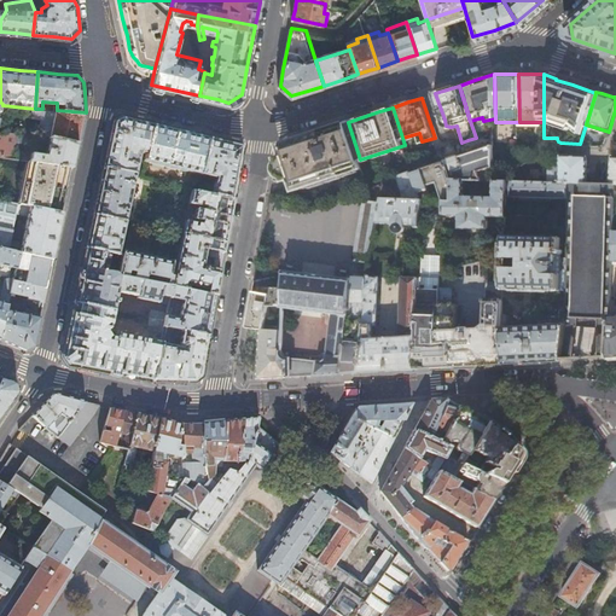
[(57,110),(42,109),(35,109),(34,116),(46,117),(41,134),(52,135),(79,141),(82,128),(86,112),(57,110)]
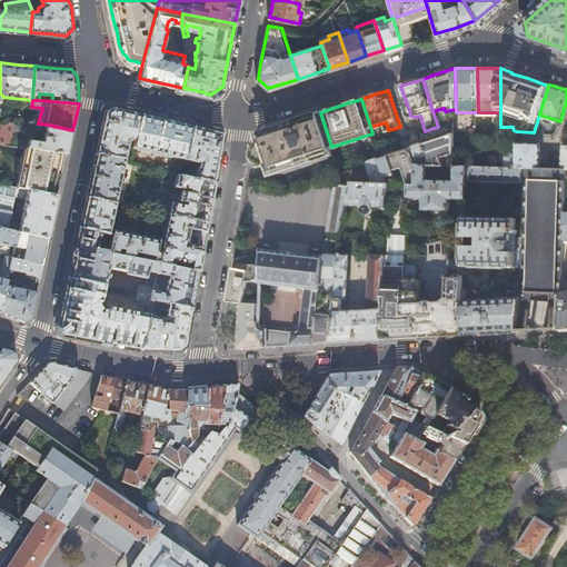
[(137,140),(143,112),(128,109),(112,106),(106,109),(101,129),(97,152),(126,160),(130,138),(137,140)]
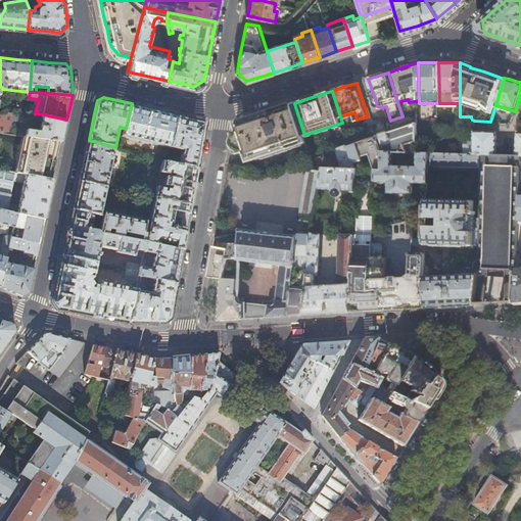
[(155,109),(132,103),(126,129),(124,135),(172,146),(179,114),(155,109)]
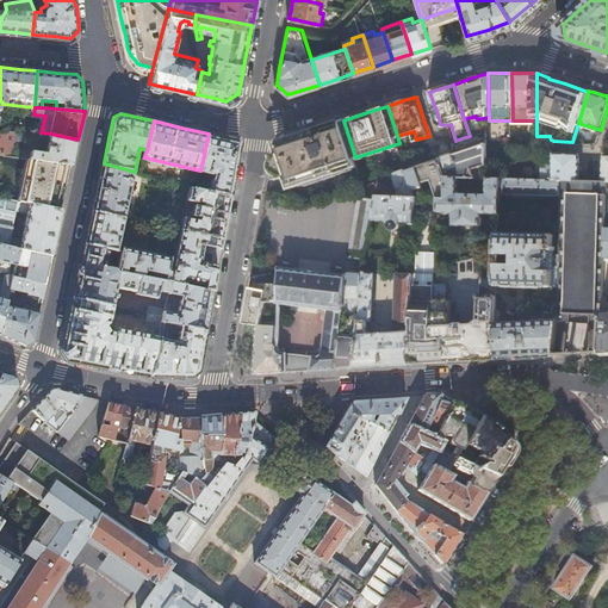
[(355,157),(343,121),(315,129),(291,137),(275,155),(274,160),(272,175),(308,181),(358,165),(355,157)]
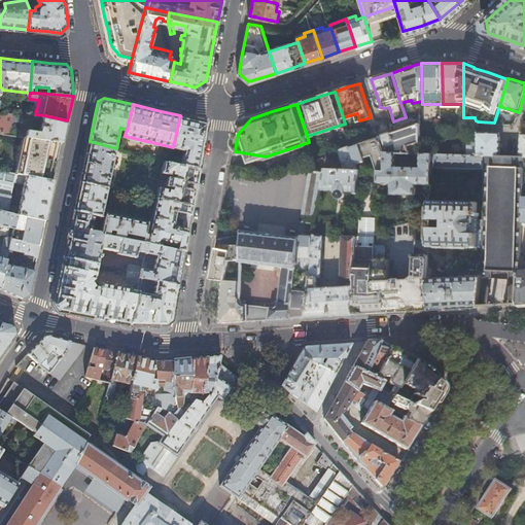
[(26,136),(63,141),(65,132),(67,120),(44,115),(40,131),(16,128),(15,135),(26,136)]
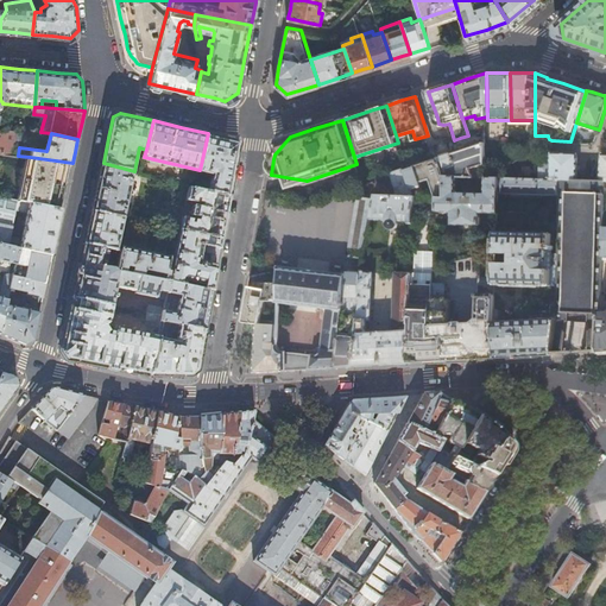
[(222,137),(208,133),(200,170),(214,174),(210,187),(196,183),(195,187),(231,195),(235,168),(240,140),(222,137)]
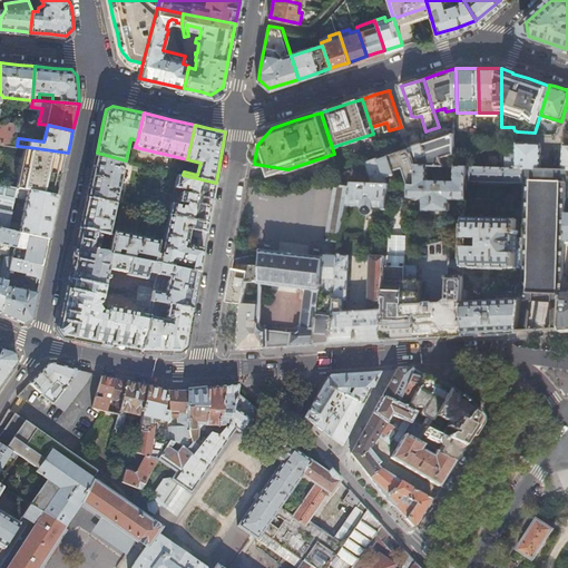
[(413,147),(419,164),(430,164),(457,165),(457,133),(451,135),(450,131),(439,136),(440,138),(426,144),(424,139),(420,140),(412,143),(413,147)]
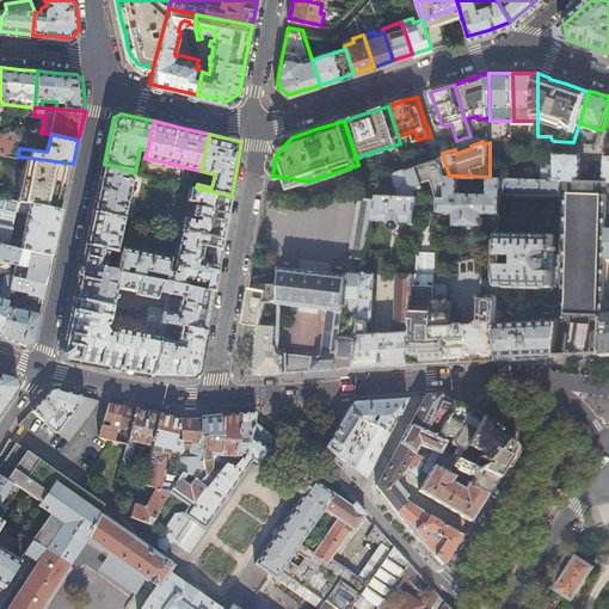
[(558,154),(558,179),(565,179),(584,179),(584,154),(570,153),(570,154),(558,154)]
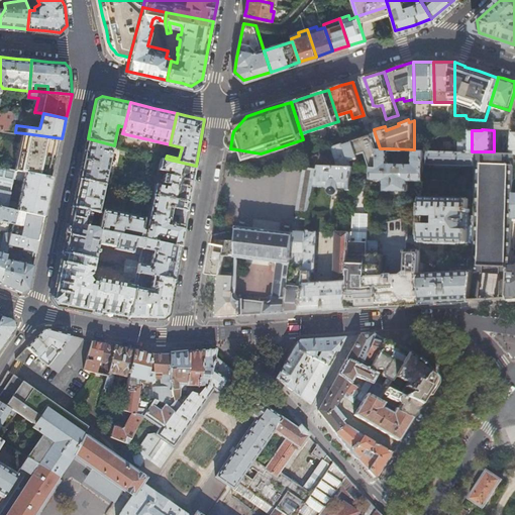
[(62,139),(62,138),(25,133),(24,137),(21,136),(20,140),(23,141),(17,170),(54,177),(54,176),(52,176),(56,157),(60,138),(62,139)]
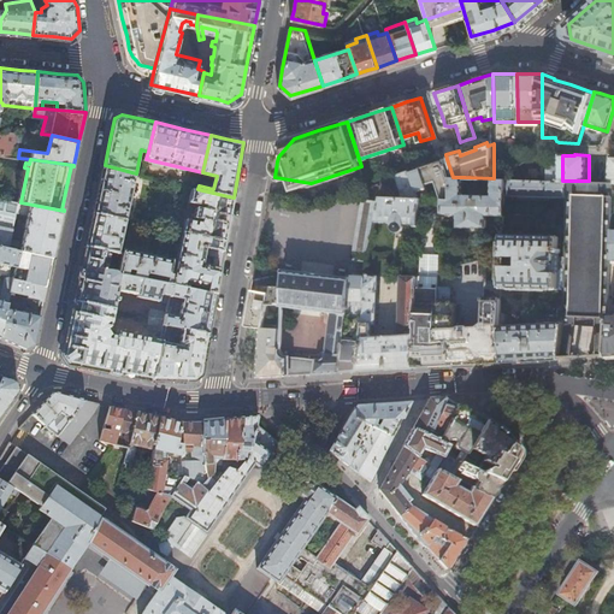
[(417,169),(412,170),(421,199),(423,199),(444,199),(454,199),(453,177),(447,159),(417,169)]
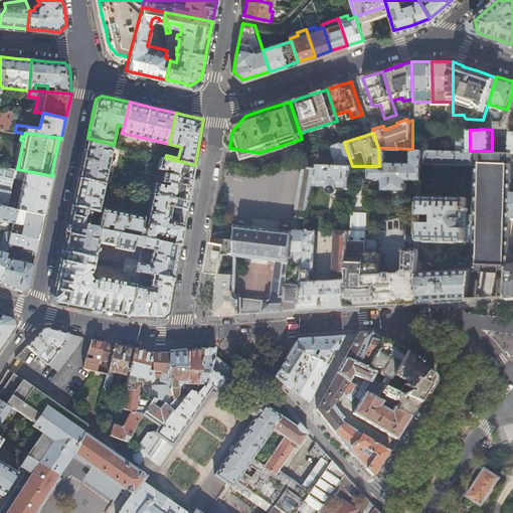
[(114,145),(88,138),(82,159),(78,177),(106,183),(114,145)]
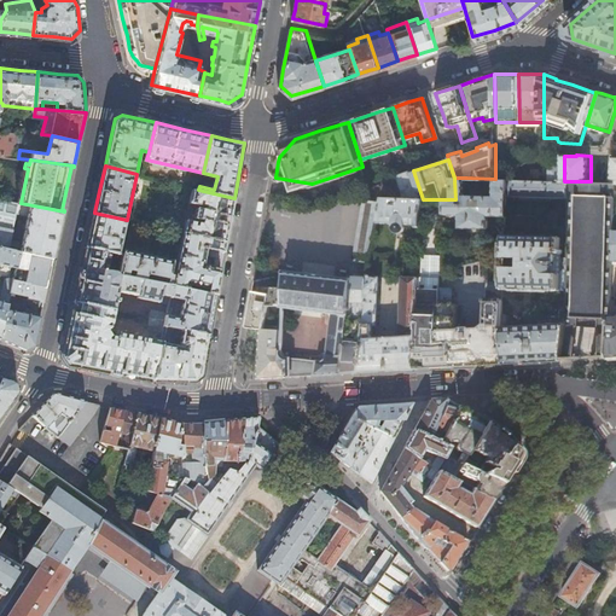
[(406,191),(405,198),(423,199),(413,170),(400,175),(406,191)]
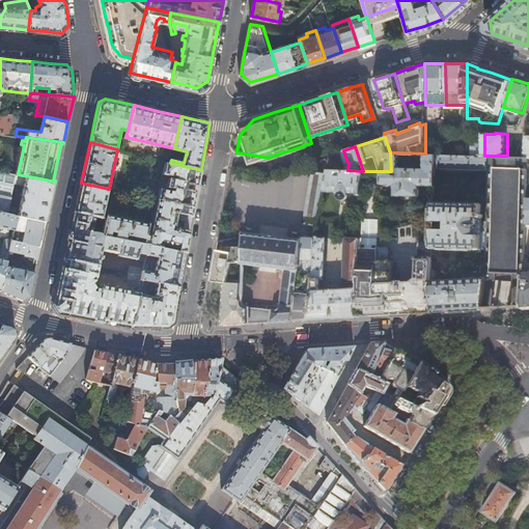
[(400,152),(390,152),(391,171),(383,171),(382,184),(395,184),(395,194),(421,195),(422,184),(437,185),(438,167),(438,154),(426,154),(426,167),(400,166),(400,152)]
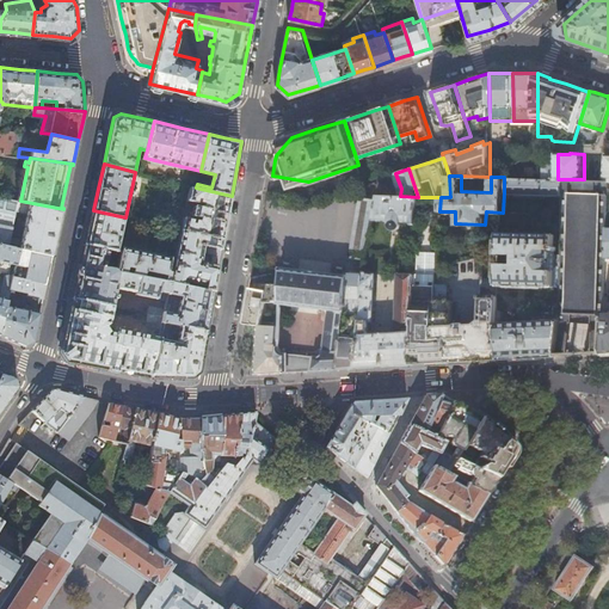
[(539,178),(504,177),(504,192),(565,195),(565,179),(558,179),(539,178)]
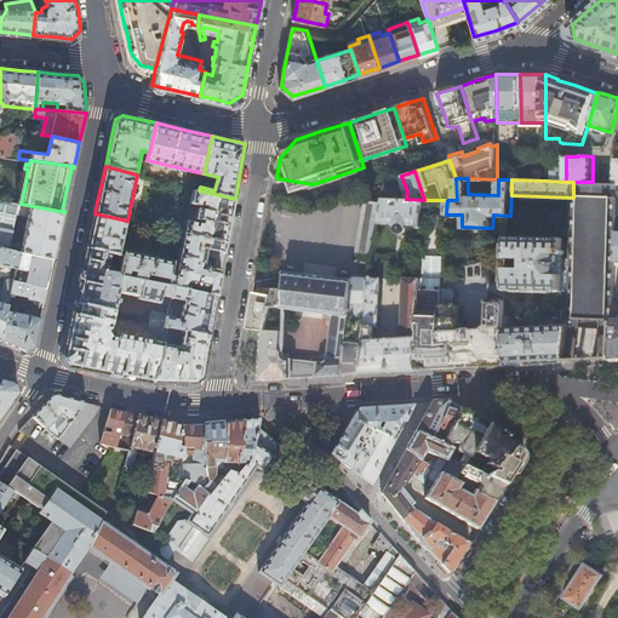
[(617,183),(593,182),(573,182),(573,198),(571,257),(571,269),(570,309),(570,322),(565,360),(576,360),(579,327),(581,327),(582,322),(587,324),(588,316),(596,318),(596,324),(601,324),(601,328),(604,328),(601,359),(612,358),(614,314),(617,259),(617,183)]
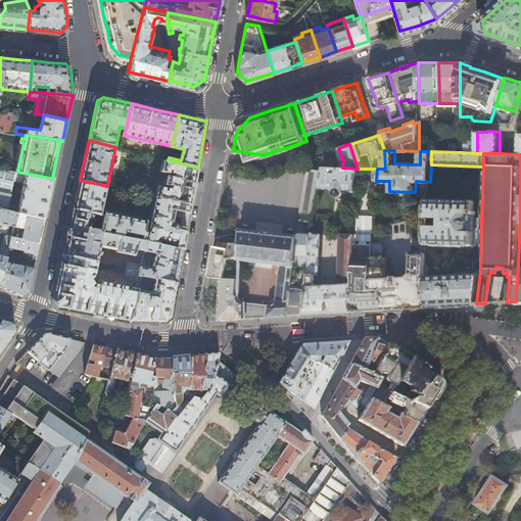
[(198,168),(168,160),(164,160),(161,171),(175,174),(174,177),(169,175),(167,184),(172,185),(172,188),(158,185),(156,196),(192,203),(195,186),(198,168)]
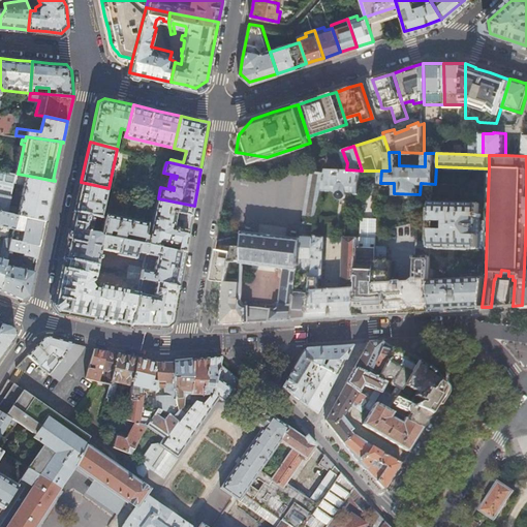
[(47,220),(51,200),(55,181),(18,174),(0,169),(0,173),(0,174),(0,175),(0,210),(9,212),(19,214),(47,220)]
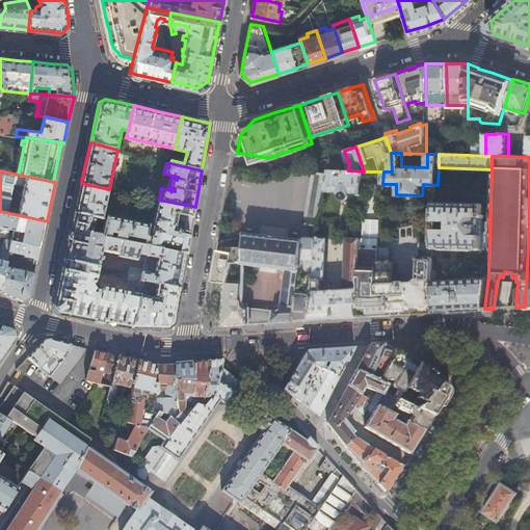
[(362,183),(365,171),(364,171),(348,170),(332,170),(326,190),(341,190),(340,195),(340,196),(342,197),(342,199),(347,199),(347,197),(348,196),(349,191),(358,191),(358,193),(360,194),(361,193),(362,192),(362,183)]
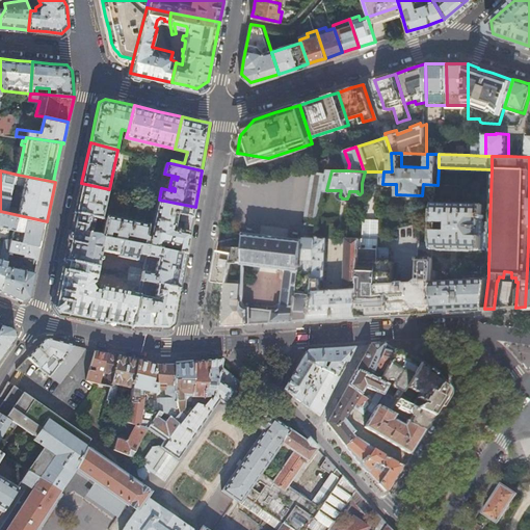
[(307,222),(317,223),(321,185),(327,185),(328,175),(312,173),(307,222)]
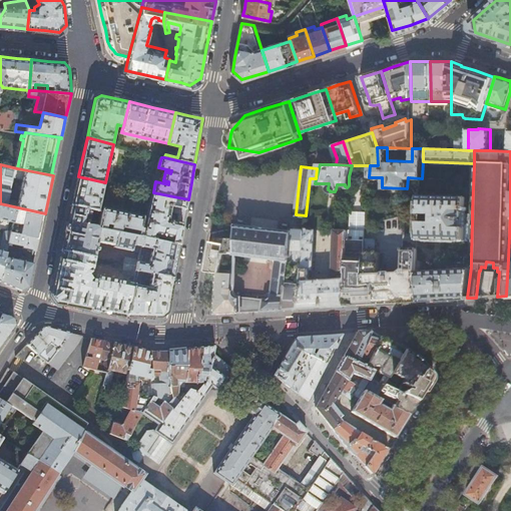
[(99,210),(105,182),(78,176),(75,189),(72,203),(91,208),(99,210)]
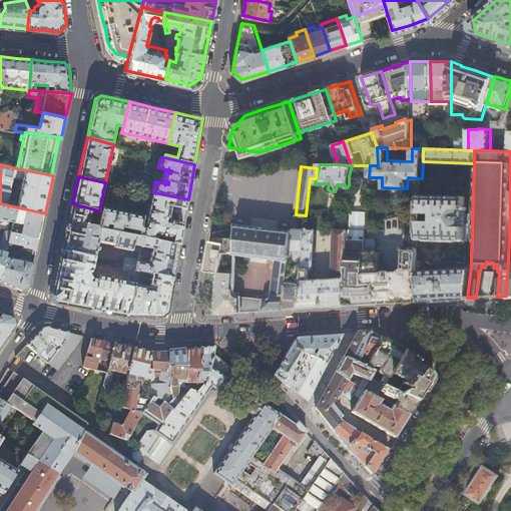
[(467,222),(472,222),(472,212),(467,212),(467,208),(469,208),(469,205),(467,205),(468,191),(435,191),(431,193),(431,194),(421,193),(420,211),(435,212),(434,217),(427,217),(427,219),(420,219),(419,238),(427,238),(428,239),(436,239),(437,238),(449,239),(450,240),(457,240),(458,239),(466,239),(467,222)]
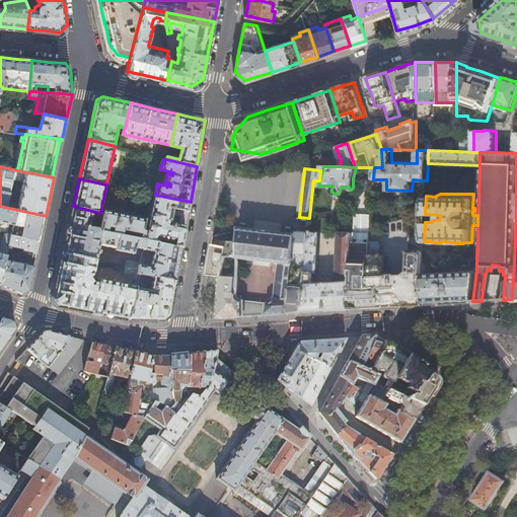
[(186,227),(191,202),(155,195),(147,228),(143,228),(147,229),(145,239),(146,239),(159,242),(160,238),(175,241),(174,245),(182,246),(186,227)]
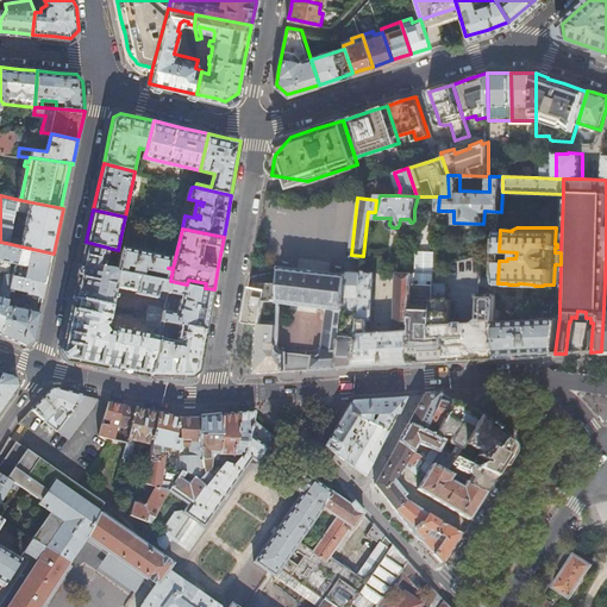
[(22,246),(11,244),(0,242),(0,257),(18,261),(22,246)]
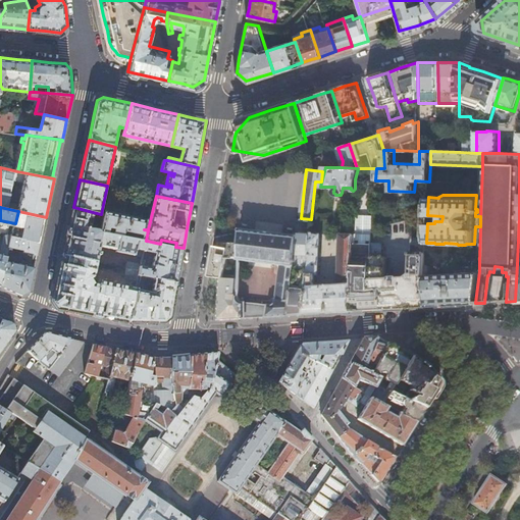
[(90,227),(93,212),(73,207),(69,225),(64,253),(97,261),(100,246),(116,249),(115,251),(135,255),(136,254),(144,255),(145,250),(147,241),(146,241),(142,240),(122,237),(100,232),(99,230),(98,229),(90,227)]
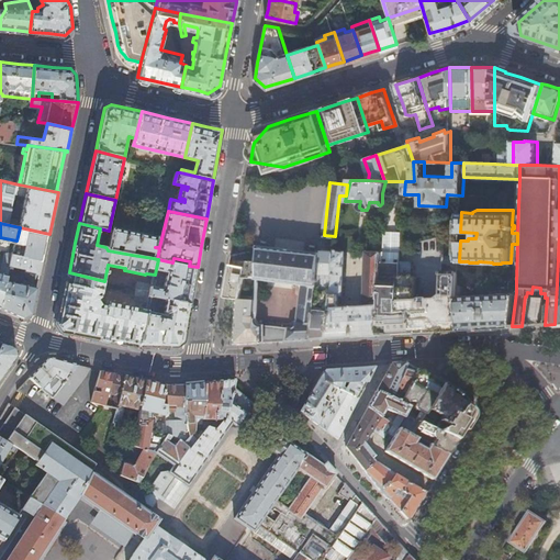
[(112,225),(108,250),(132,255),(133,248),(154,253),(153,258),(157,259),(159,248),(155,247),(157,235),(112,225)]
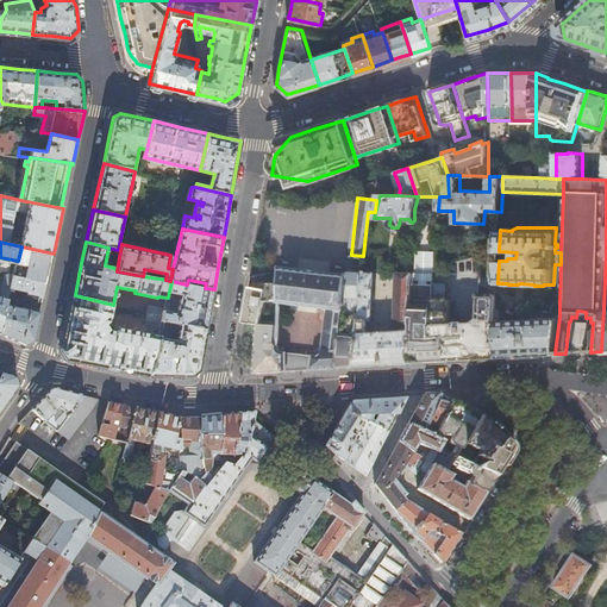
[(50,268),(54,254),(22,246),(18,261),(14,271),(14,275),(48,282),(50,268)]
